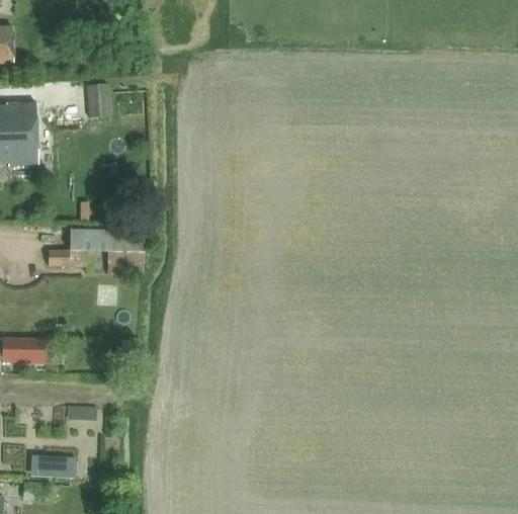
[(0,61),(13,61),(12,25),(0,25),(0,61)]
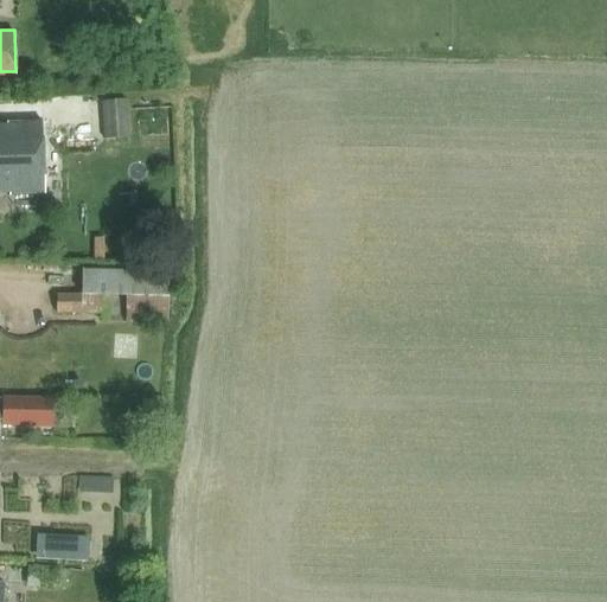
[(129,135),(127,97),(103,100),(106,136),(129,135)]
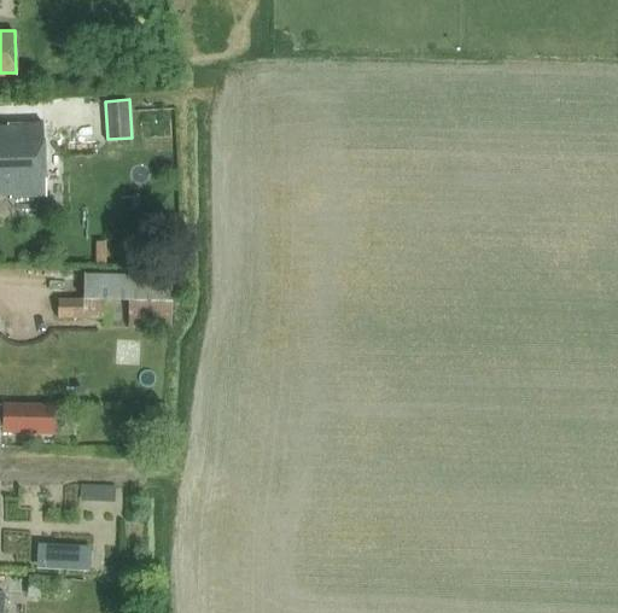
[(10,196),(46,194),(44,121),(7,122),(7,124),(0,124),(0,193),(10,193),(10,196)]
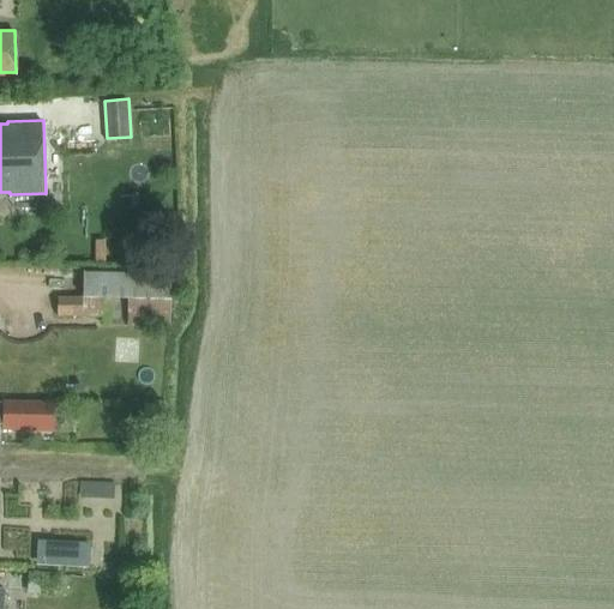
[(127,323),(170,324),(170,272),(83,270),(82,295),(58,295),(58,313),(102,313),(102,295),(127,296),(127,323)]
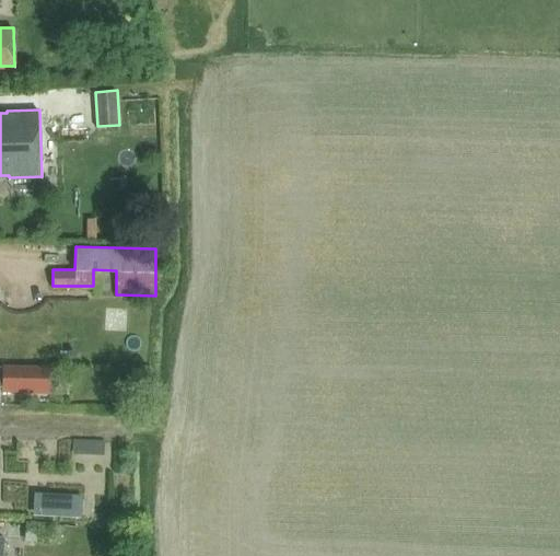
[(1,365),(1,389),(49,390),(49,366),(1,365)]
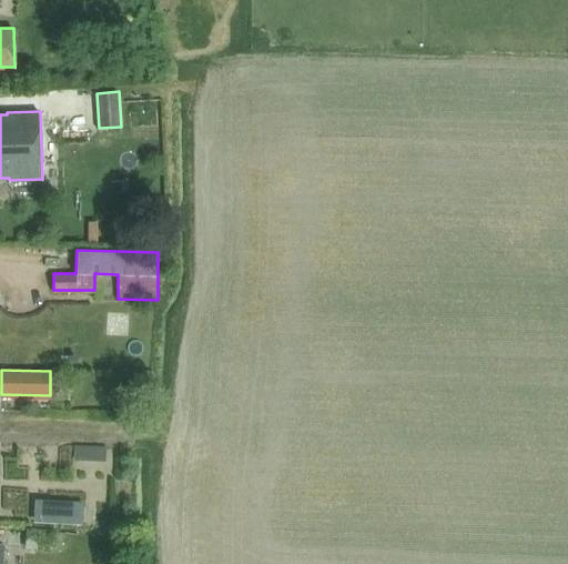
[(82,522),(83,504),(59,503),(58,521),(82,522)]
